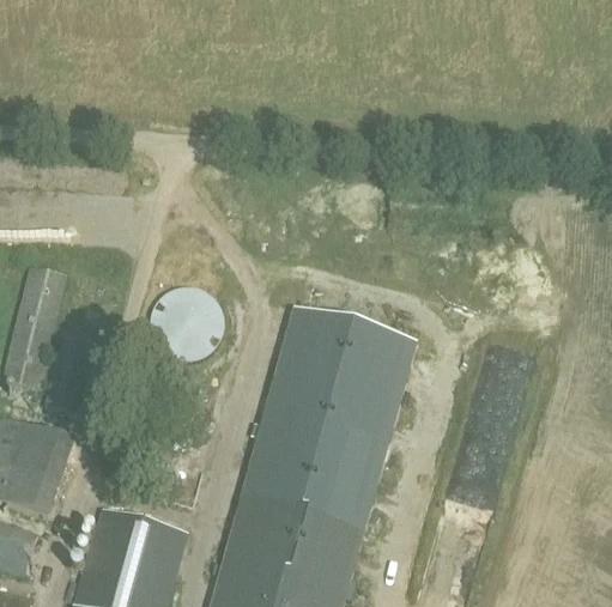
[(1,380),(42,390),(48,366),(44,365),(66,274),(29,265),(1,380)]
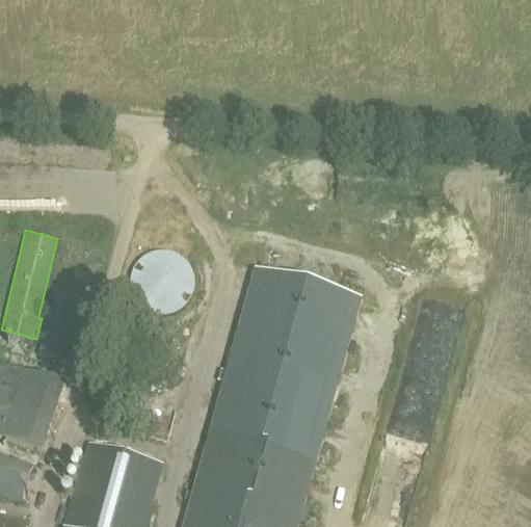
[(130,278),(129,281),(130,284),(130,287),(130,289),(131,292),(132,294),(134,297),(135,299),(137,301),(139,304),(140,306),(143,308),(145,309),(148,310),(151,311),(153,312),(156,313),(159,313),(161,313),(164,313),(167,313),(169,312),(173,311),(176,310),(178,309),(180,308),(182,306),(184,304),(186,301),(188,299),(189,297),(191,294),(192,292),(192,289),(193,287),(193,284),(193,281),(193,279),(193,275),(192,272),(192,270),(191,267),(189,265),(188,262),(186,260),(184,258),(182,256),(180,255),(178,253),(176,252),(173,251),(169,249),(167,249),(164,248),(161,248),(159,248),(156,249),(153,249),(151,251),(148,252),(145,253),(143,255),(140,256),(139,258),(137,260),(135,262),(134,265),(132,267),(131,270),(130,272),(130,275),(130,278)]
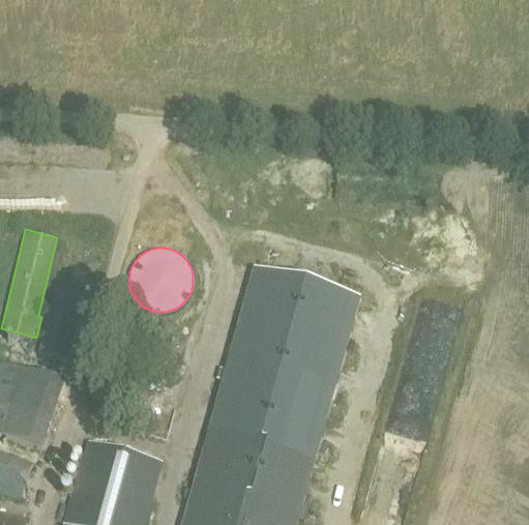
[(256,264),(181,524),(295,524),(361,294),(256,264)]
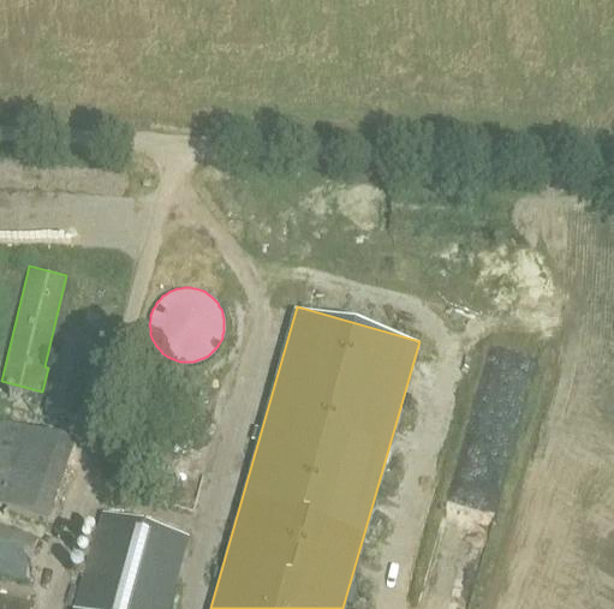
[(43,407),(79,416),(94,359),(88,357),(91,339),(65,332),(60,351),(58,350),(43,407)]
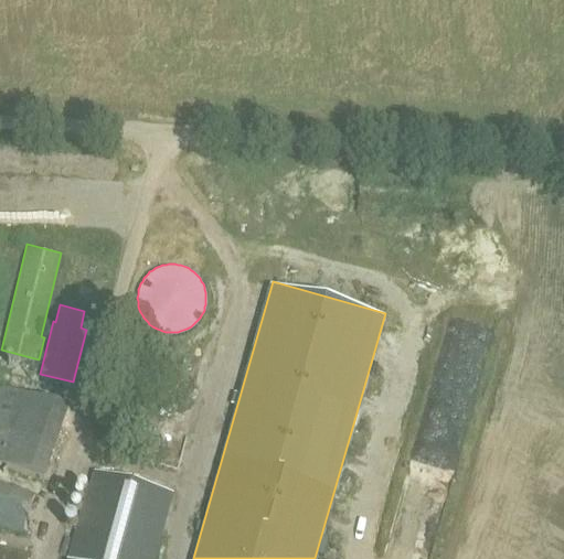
[(0,461),(45,476),(68,406),(0,383),(0,461)]
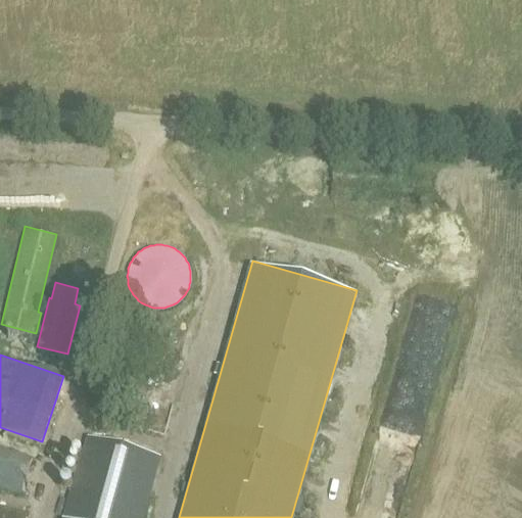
[(60,517),(142,517),(160,454),(85,433),(61,515),(60,517)]
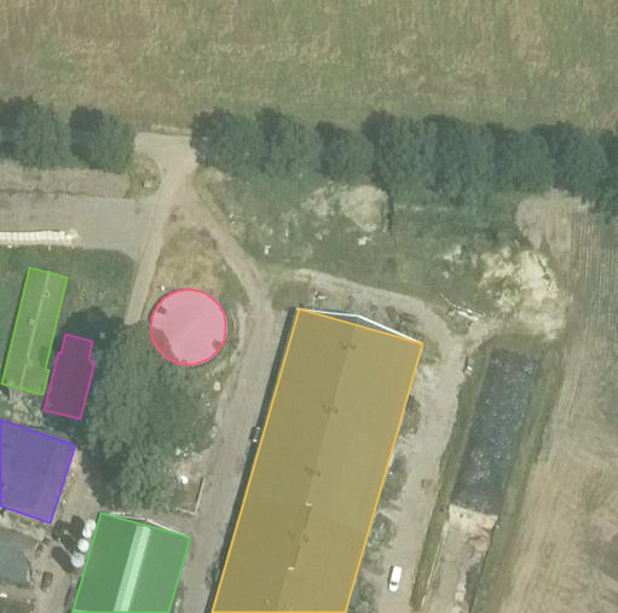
[(0,573),(24,582),(38,538),(0,524),(0,573)]
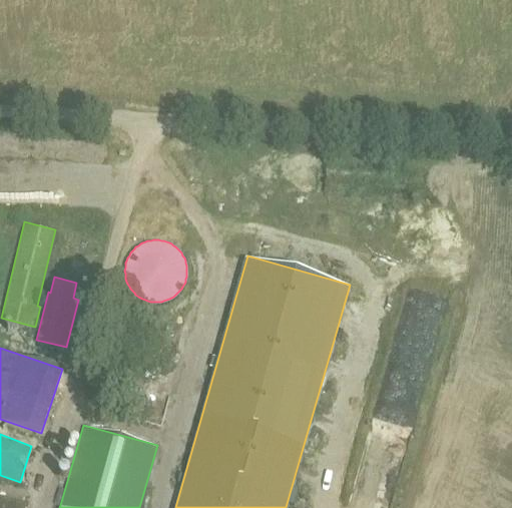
[(0,507),(21,507),(23,503),(0,496),(0,507)]
